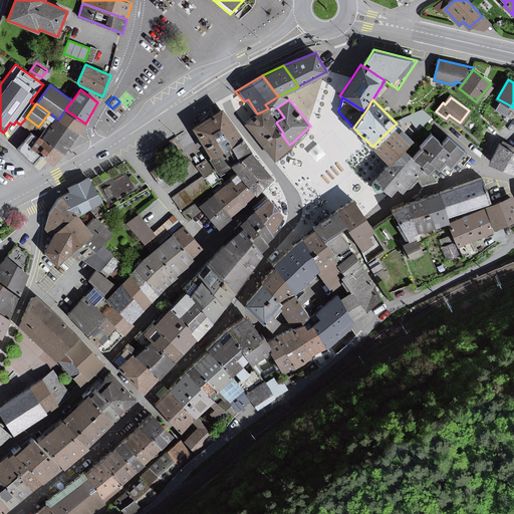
[(420,106),(397,120),(413,140),(434,119),(420,106)]
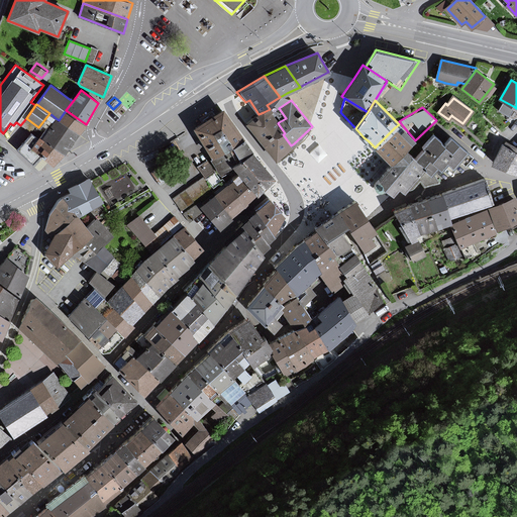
[(195,128),(212,158),(228,149),(233,146),(244,140),(232,122),(223,109),(195,128)]
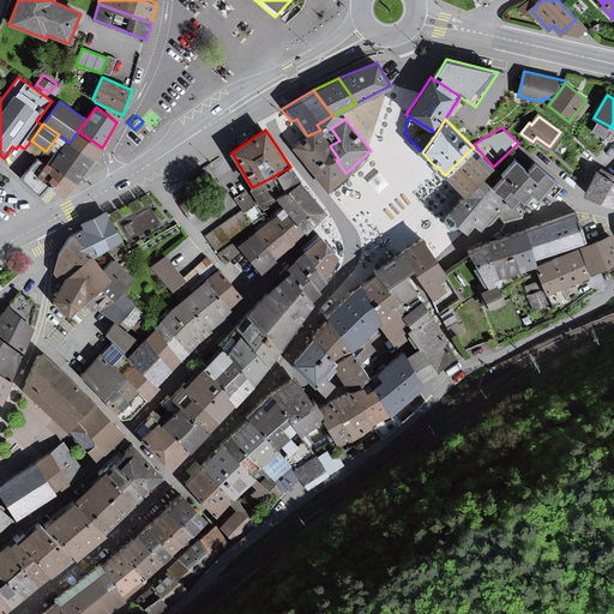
[(293,130),(286,136),(295,148),(301,140),(293,130)]
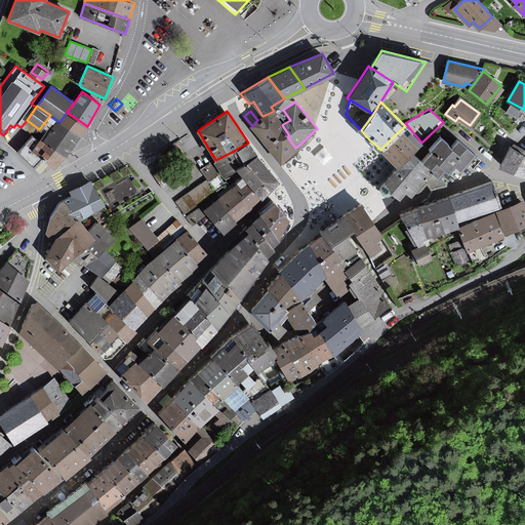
[(281,164),(294,150),(295,148),(287,136),(289,135),(282,125),(283,124),(274,111),(268,114),(263,116),(257,120),(252,126),(281,164)]
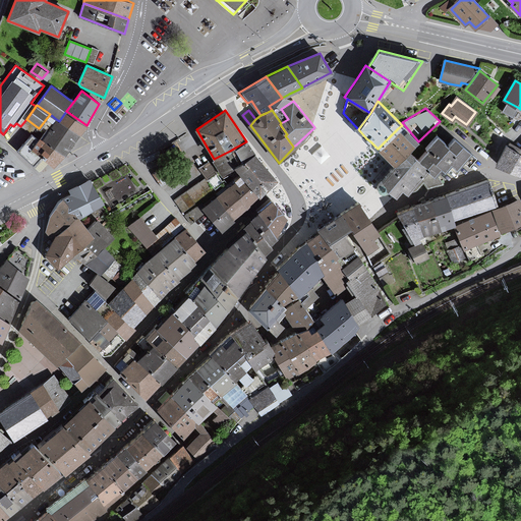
[(82,130),(87,125),(66,111),(59,121),(62,123),(71,130),(78,135),(82,130)]
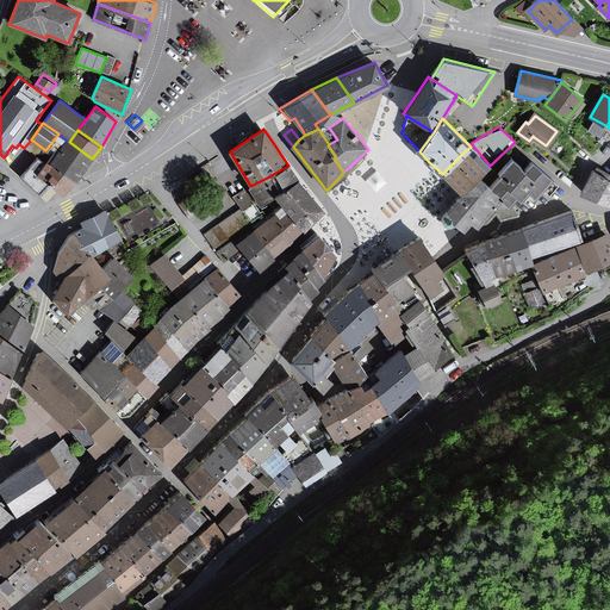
[(75,182),(92,159),(83,153),(73,144),(69,142),(66,139),(49,162),(75,182)]
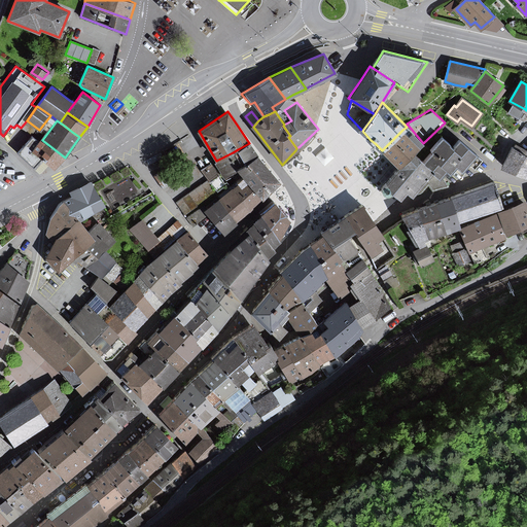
[(413,152),(418,147),(402,130),(382,150),(394,162),(396,164),(399,167),(413,152)]
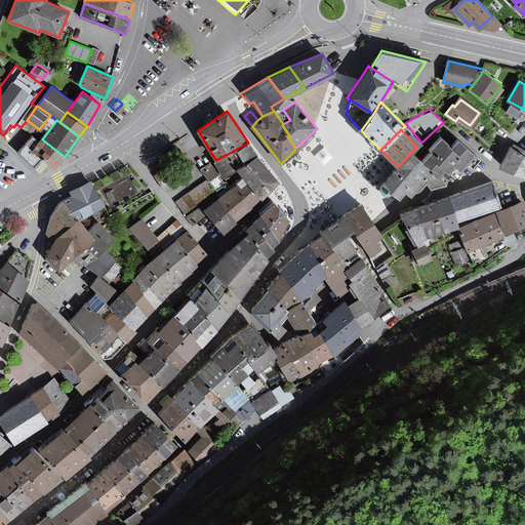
[(41,171),(47,162),(55,168),(66,157),(65,157),(42,139),(40,138),(39,140),(32,135),(17,154),(41,171)]
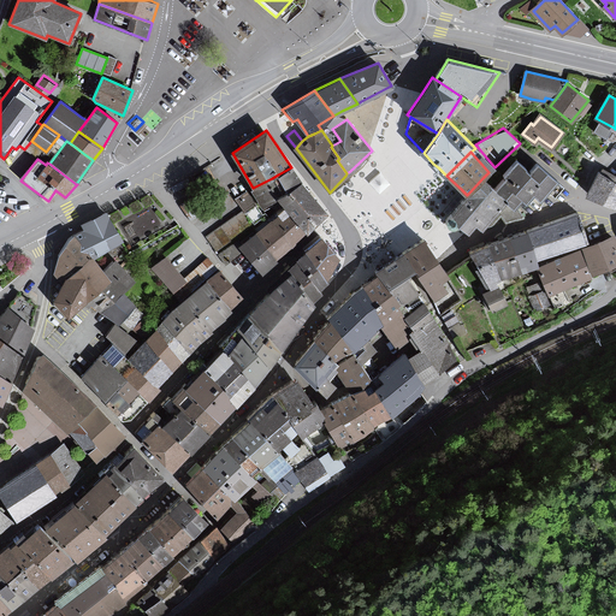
[(514,208),(521,199),(522,197),(526,201),(533,193),(540,200),(556,182),(537,166),(529,173),(516,163),(504,176),(507,178),(503,182),(496,190),(507,199),(505,201),(514,208)]
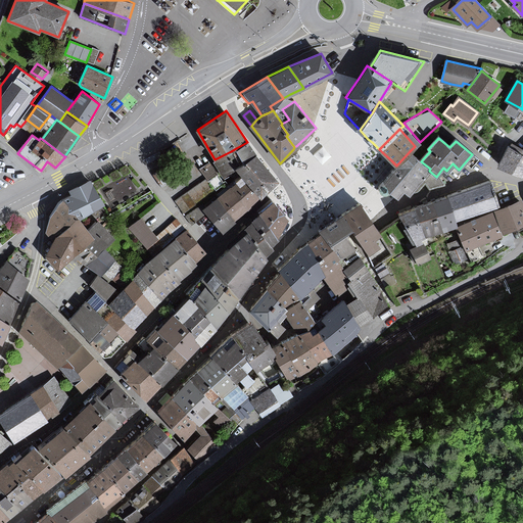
[(236,148),(243,162),(255,154),(249,145),(247,142),(236,148)]
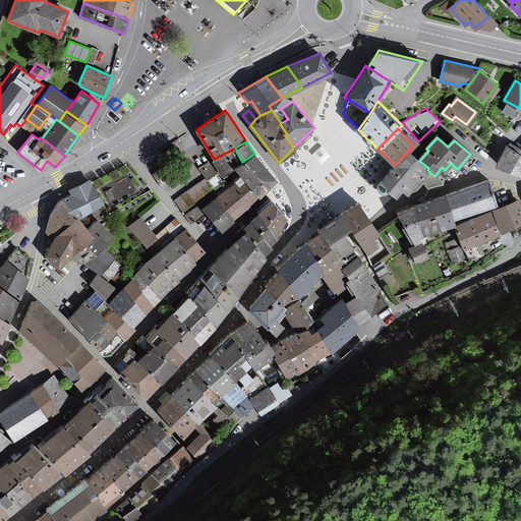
[(411,151),(418,157),(424,150),(418,143),(411,151)]
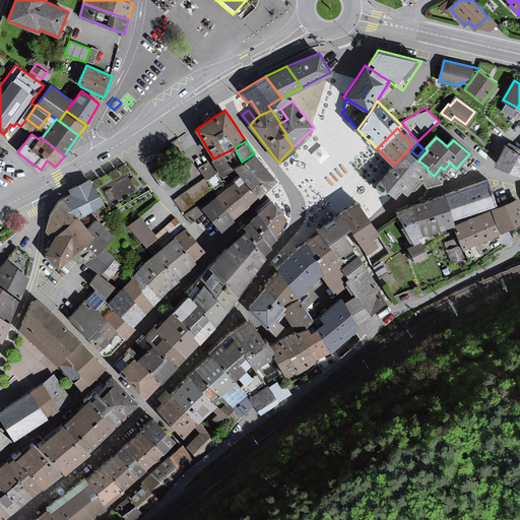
[(519,154),(515,152),(505,147),(496,165),(519,177),(519,154)]
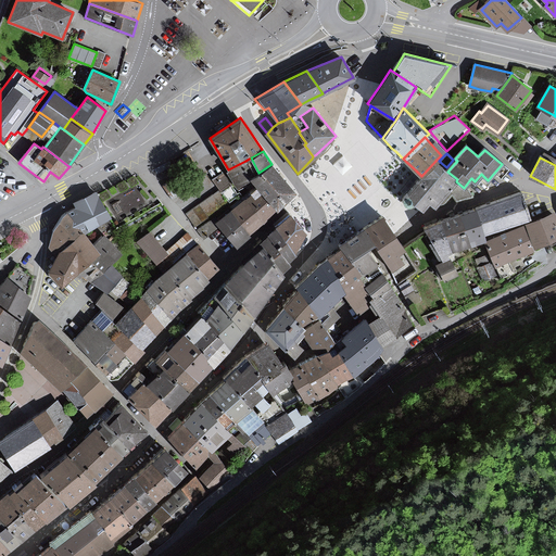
[(172,166),(168,161),(155,169),(159,175),(172,166)]
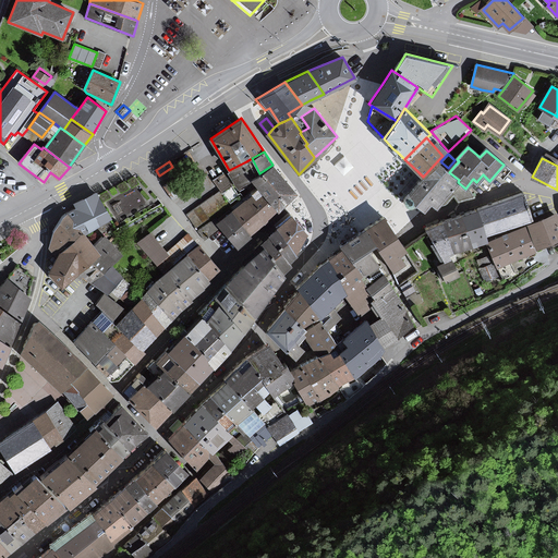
[(255,176),(246,161),(229,170),(238,185),(255,176)]
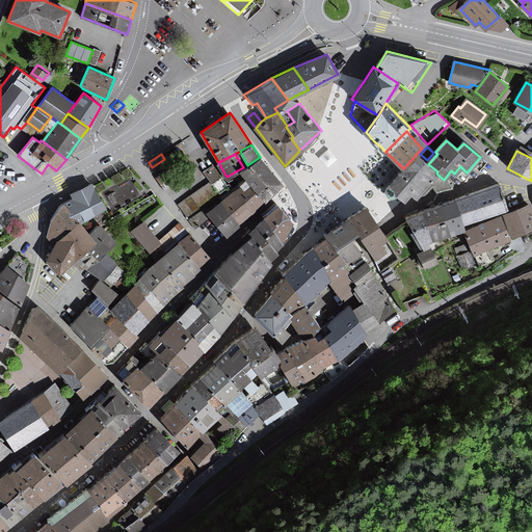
[(437,171),(428,164),(417,154),(403,168),(392,182),(390,184),(388,187),(386,189),(386,191),(386,193),(387,194),(388,196),(390,196),(392,196),(394,196),(395,194),(396,193),(403,201),(409,193),(416,197),(420,193),(436,174),(437,171)]
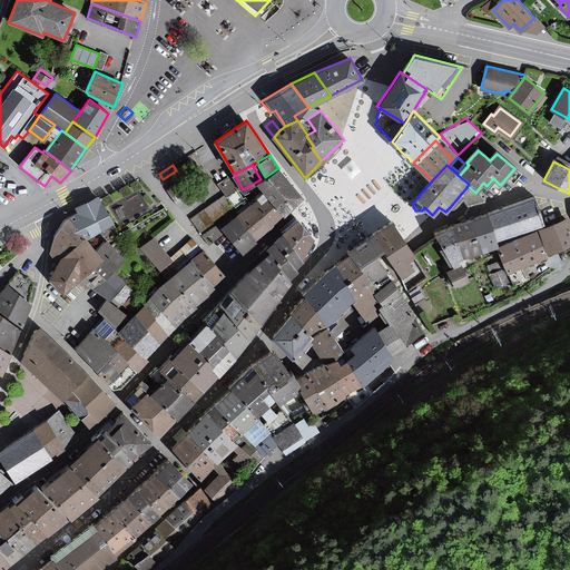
[(258,183),(262,188),(268,198),(282,214),(302,196),(290,183),(278,168),(265,177),(258,183)]
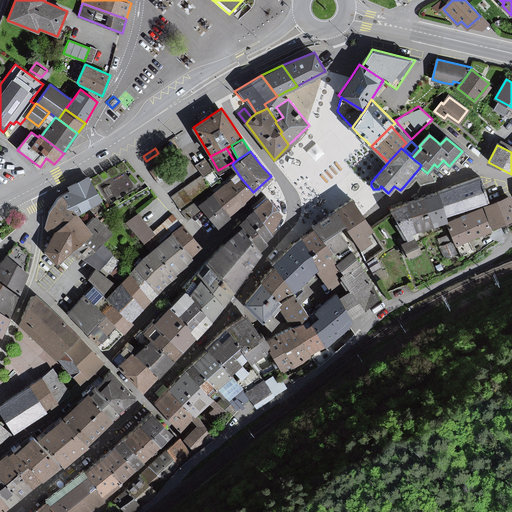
[(212,169),(205,160),(197,165),(204,174),(212,169)]
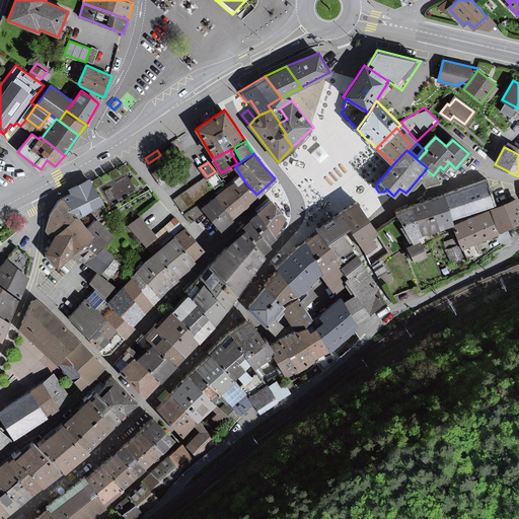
[(77,216),(79,218),(103,204),(92,183),(89,178),(69,189),(71,194),(61,199),(68,206),(68,211),(75,213),(77,216)]
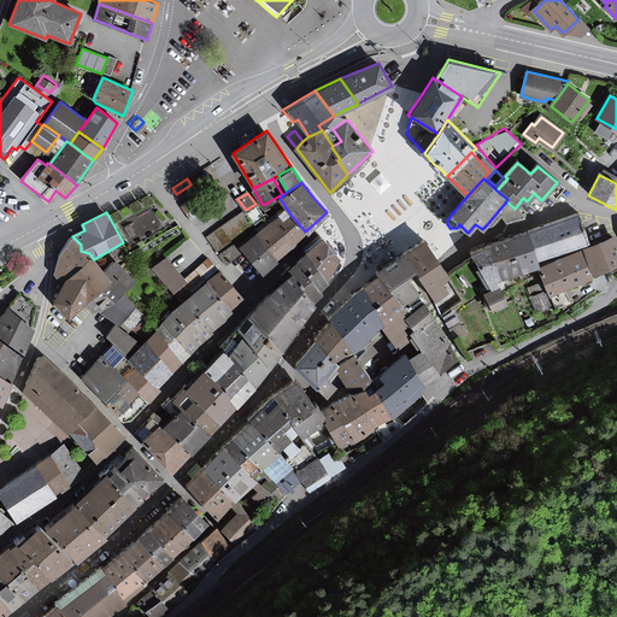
[(242,213),(210,236),(218,248),(251,224),(242,213)]
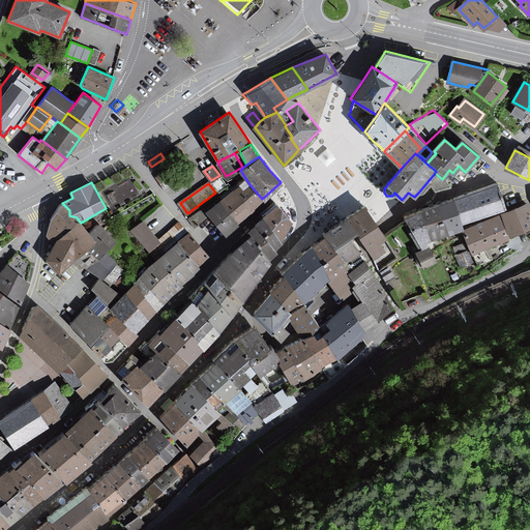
[(242,189),(239,185),(235,189),(251,211),(256,206),(262,199),(249,184),(242,189)]
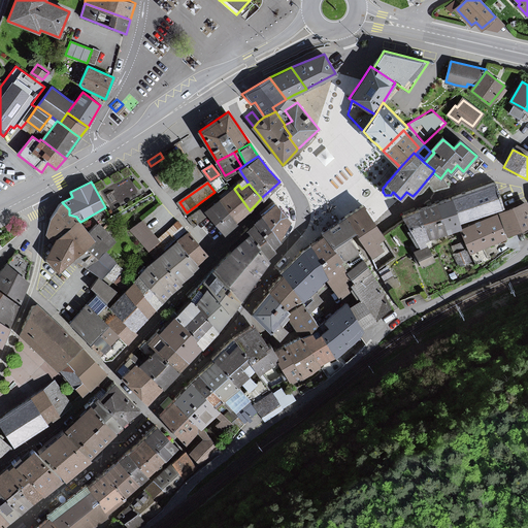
[(423,239),(428,238),(447,232),(460,227),(459,223),(502,207),(494,185),(489,187),(451,200),(448,200),(436,204),(421,210),(419,210),(402,217),(411,232),(421,248),(426,245),(423,239)]
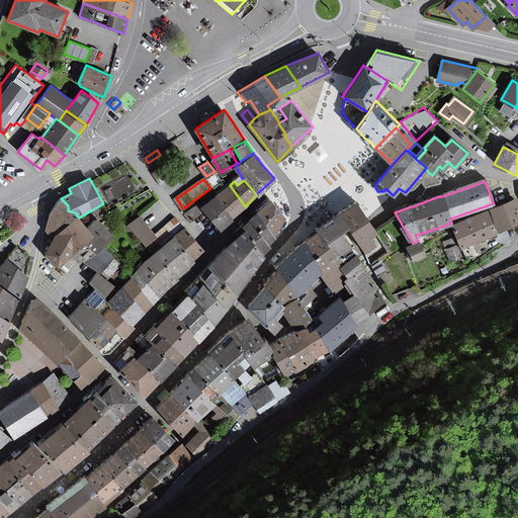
[(232,218),(239,211),(245,206),(230,185),(217,195),(232,218)]
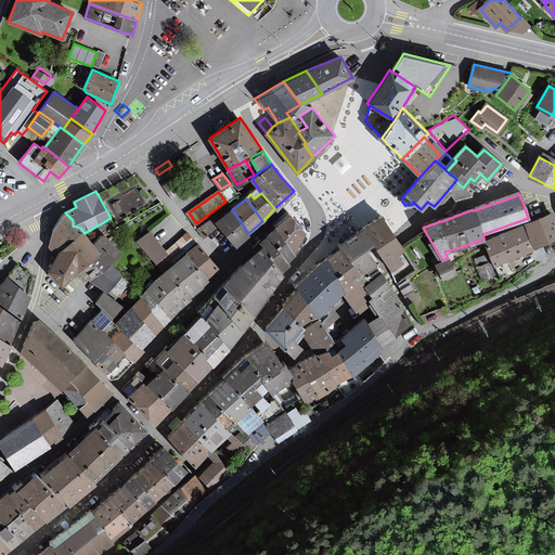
[(249,235),(248,233),(232,209),(217,222),(219,226),(236,246),(247,236),(249,235)]
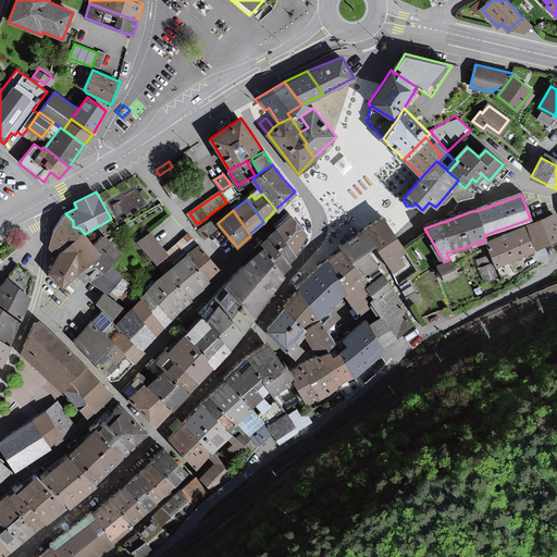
[(82,268),(100,251),(95,245),(85,234),(83,232),(81,229),(73,226),(73,221),(65,213),(62,217),(53,231),(49,246),(57,255),(49,271),(62,285),(82,268)]
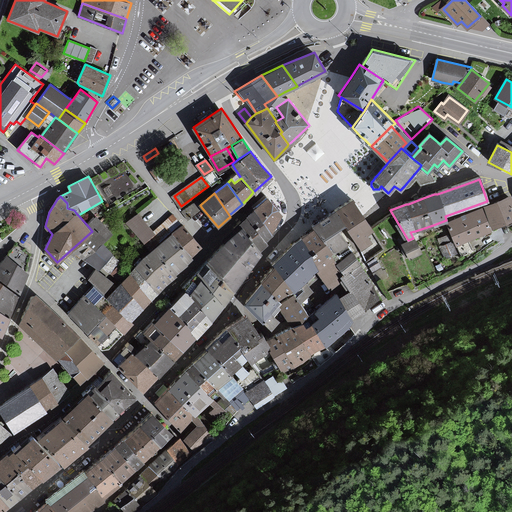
[(266,197),(252,208),(254,210),(273,235),(281,216),(267,198),(266,197)]
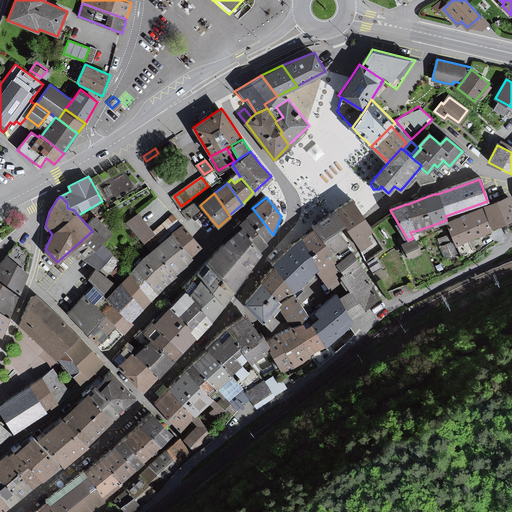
[(511,220),(511,203),(510,198),(499,202),(486,207),(494,228),(511,220)]
